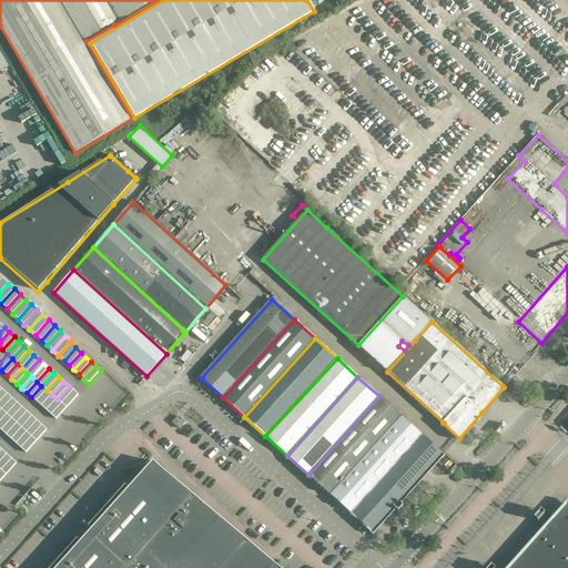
[(36,402),(47,391),(41,386),(31,397),(36,402)]
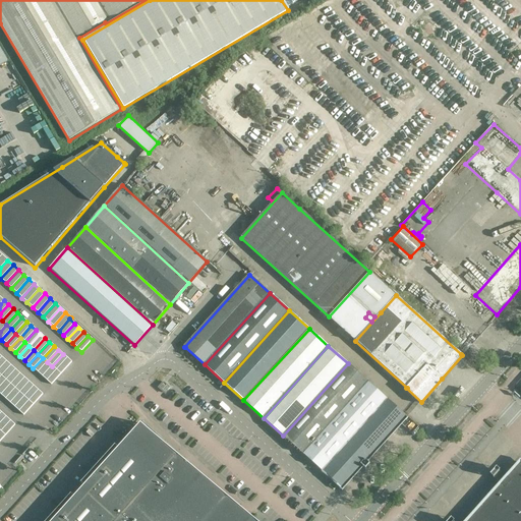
[(56,370),(67,358),(63,354),(52,366),(56,370)]
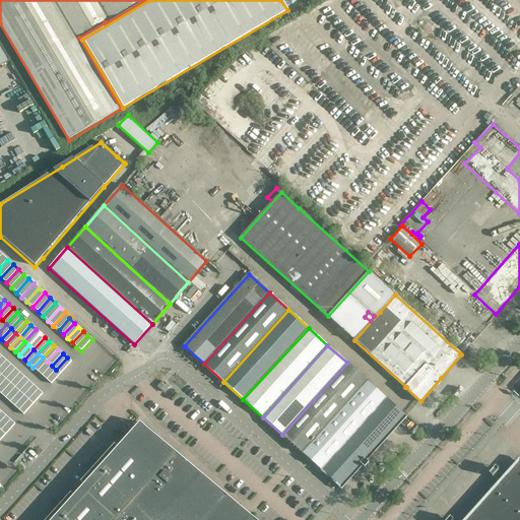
[(38,372),(47,362),(43,358),(33,368),(38,372)]
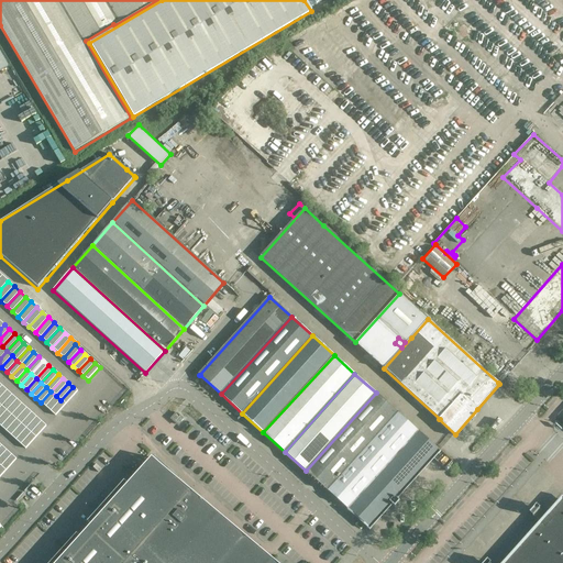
[(77,392),(73,387),(61,400),(66,405),(77,392)]
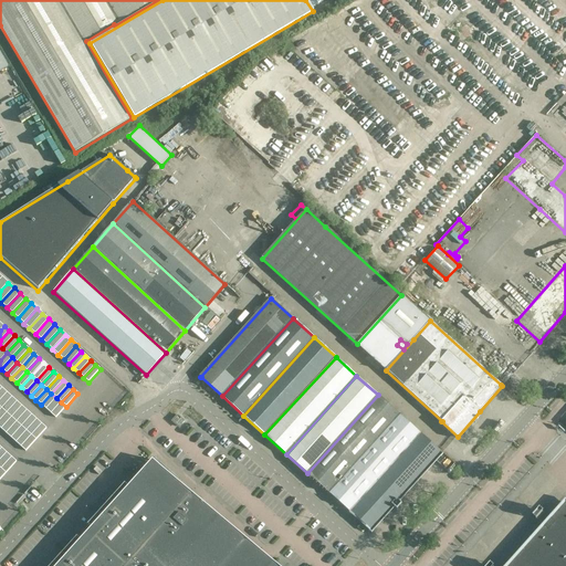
[(0,407),(1,409),(12,397),(7,392),(0,400),(0,407)]
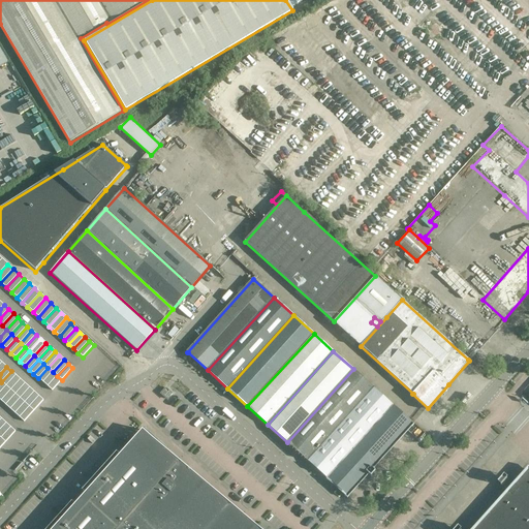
[(42,382),(53,372),(48,368),(38,378),(42,382)]
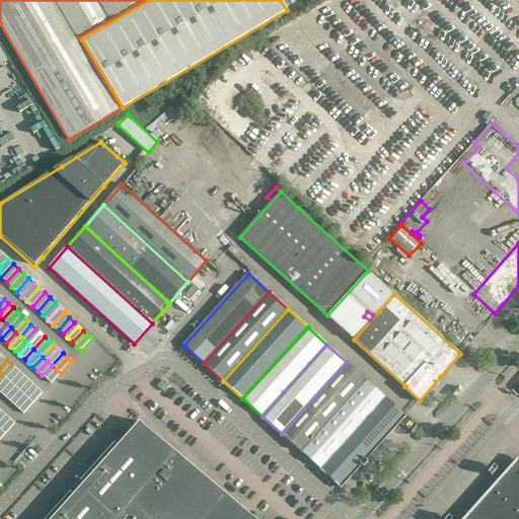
[(347,362),(282,434),(301,451),(366,380),(347,362)]
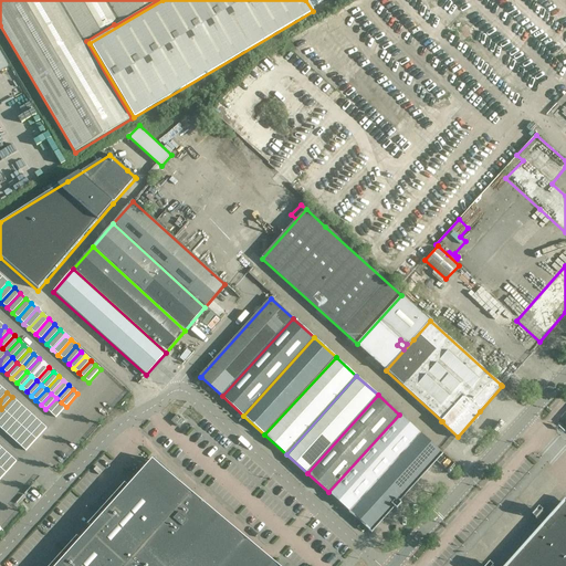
[(7,413),(17,401),(12,397),(1,409),(7,413)]
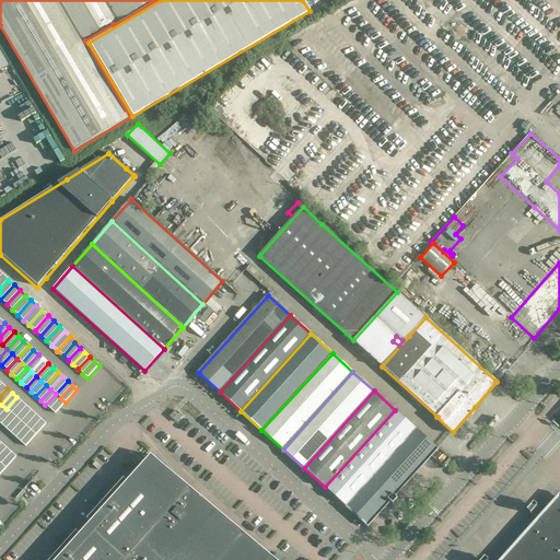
[(50,409),(60,398),(56,394),(45,405),(50,409)]
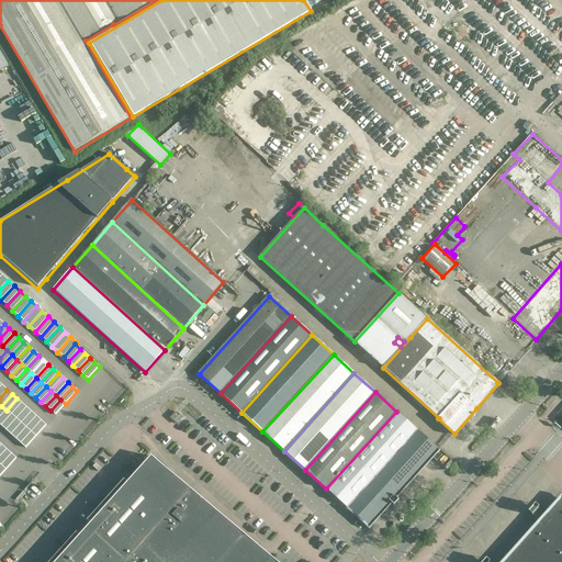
[(11,415),(22,403),(17,398),(7,411),(11,415)]
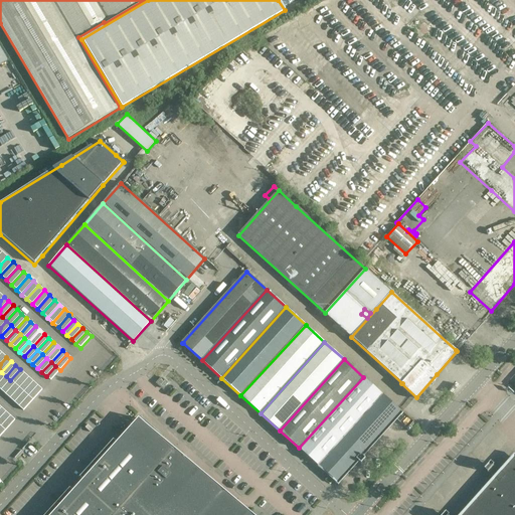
[(50,380),(60,370),(55,366),(46,376),(50,380)]
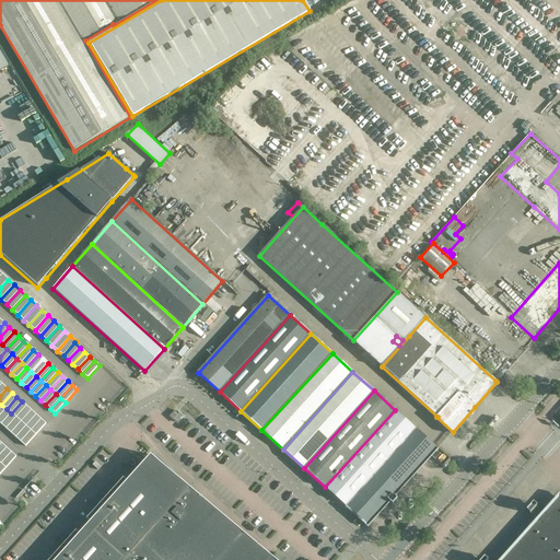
[(16,418),(26,406),(22,401),(11,413),(16,418)]
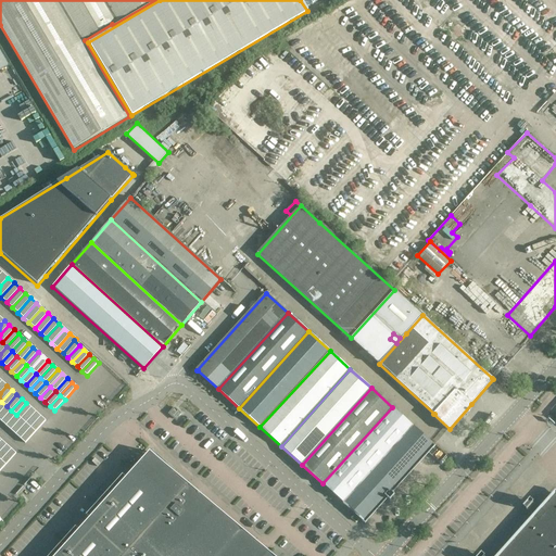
[(21,419),(32,407),(26,403),(16,415),(21,419)]
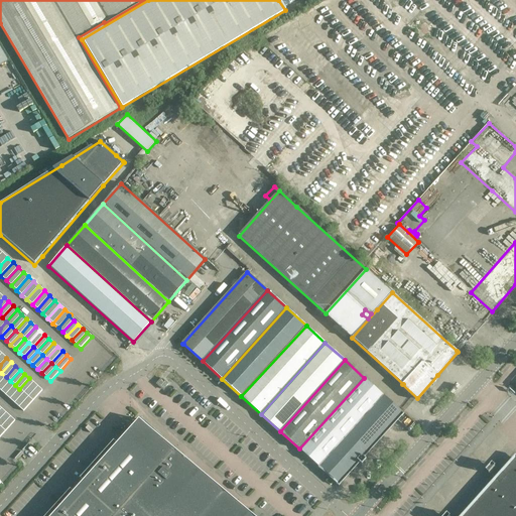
[(10,381),(6,377),(0,383),(0,390),(1,391),(10,381)]
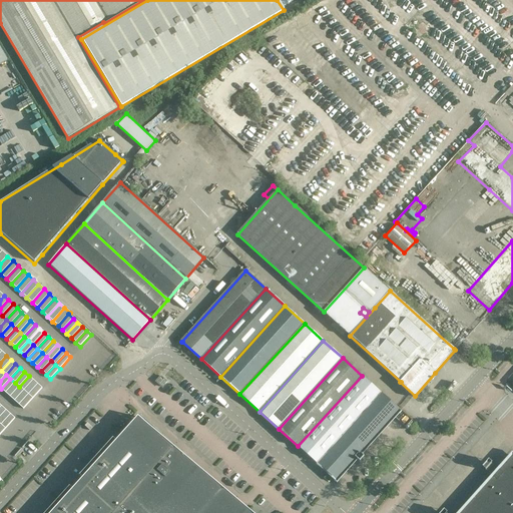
[(24,391),(33,380),(29,376),(19,387),(24,391)]
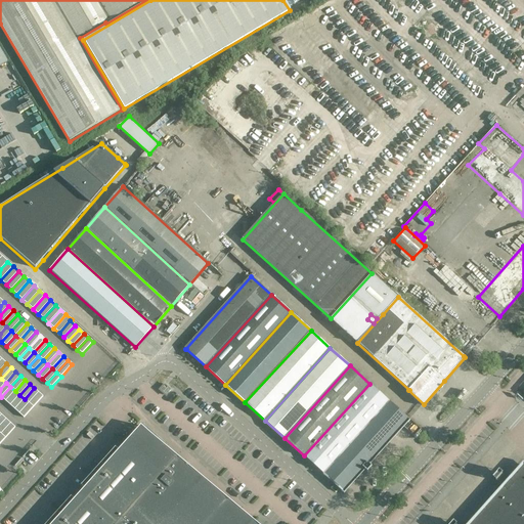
[(369,384),(304,455),(323,474),(389,401),(369,384)]
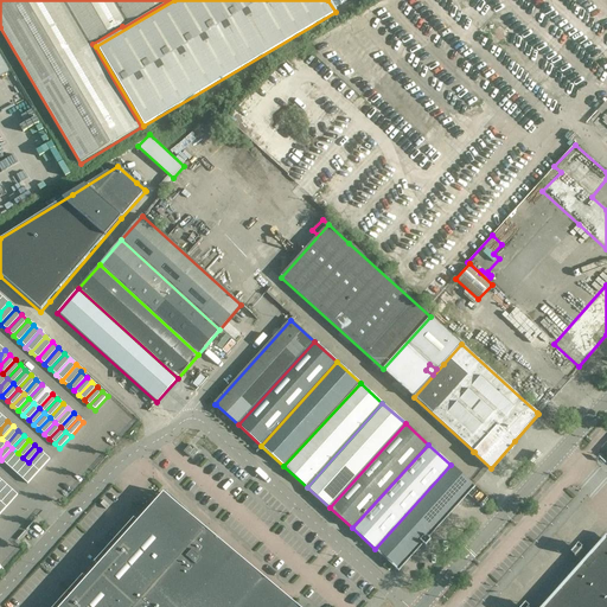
[(18,453),(12,448),(1,460),(6,465),(18,453)]
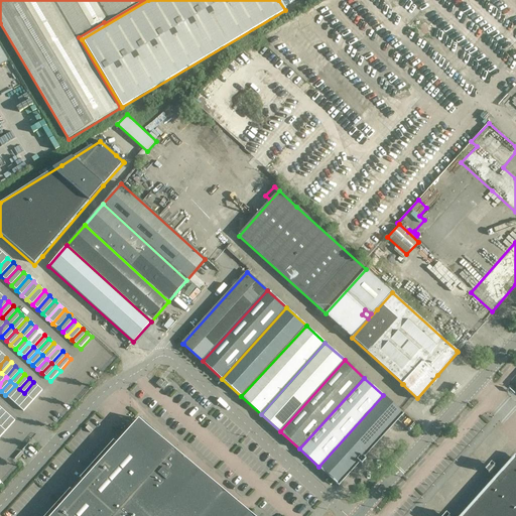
[(28,397),(37,386),(33,382),(24,393),(28,397)]
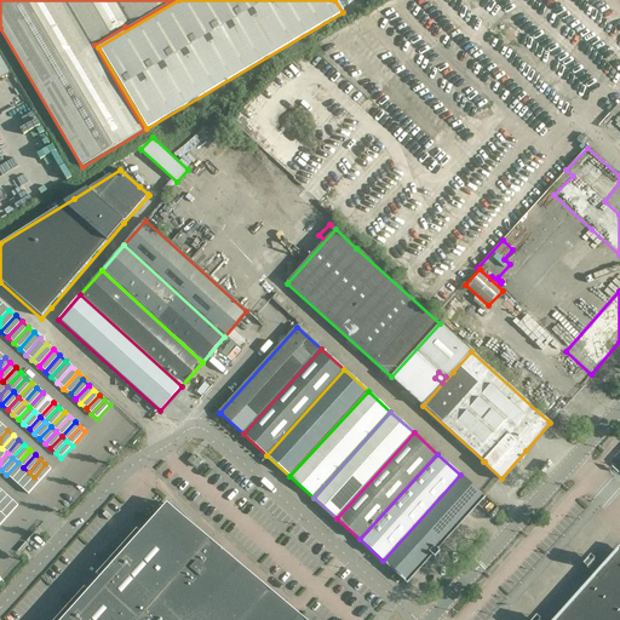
[(23,468),(18,463),(6,475),(12,480),(23,468)]
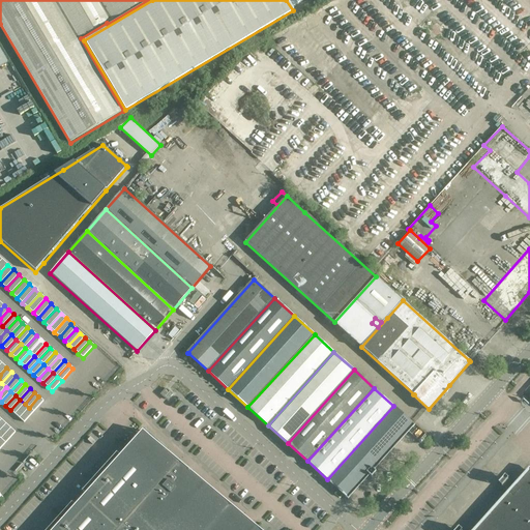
[(43,401),(38,396),(29,408),(33,412),(43,401)]
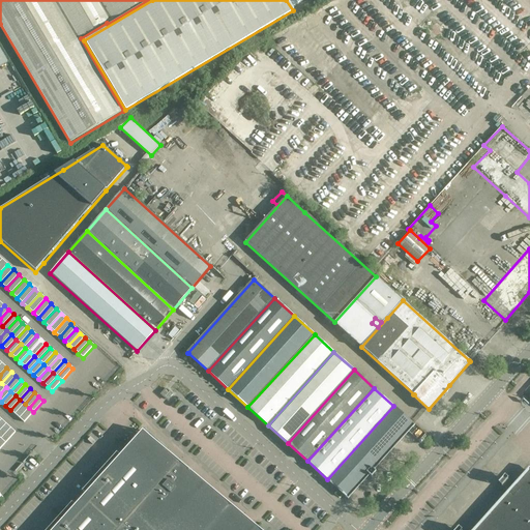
[(25,404),(20,400),(10,410),(15,414),(25,404)]
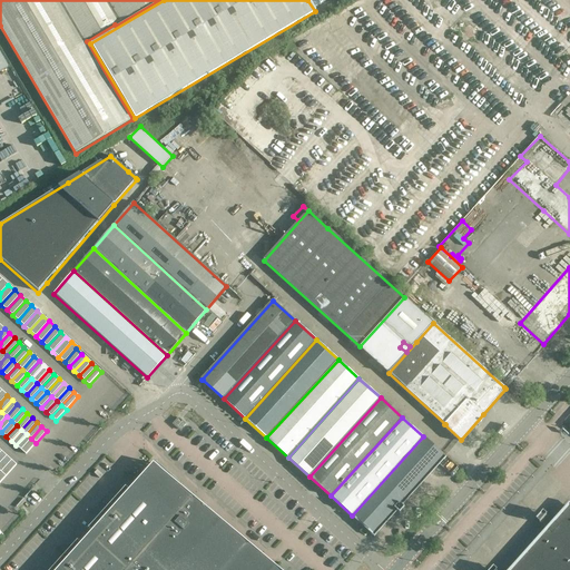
[(31,439),(27,434),(16,445),(20,450),(31,439)]
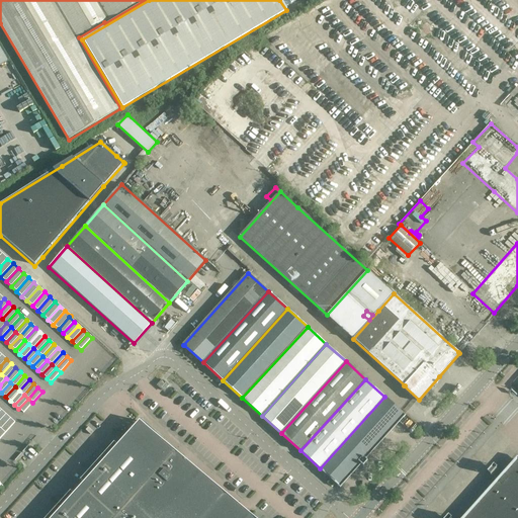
[(384,397),(320,468),(340,487),(405,415),(384,397)]
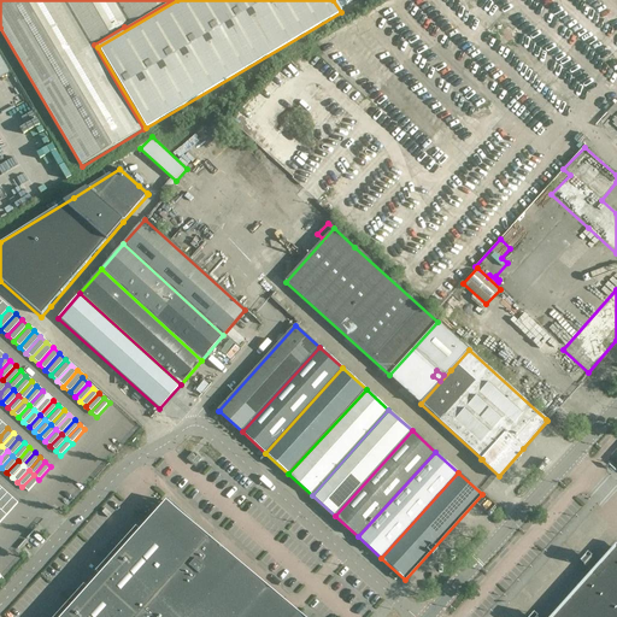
[(39,480),(34,475),(22,487),(28,492),(39,480)]
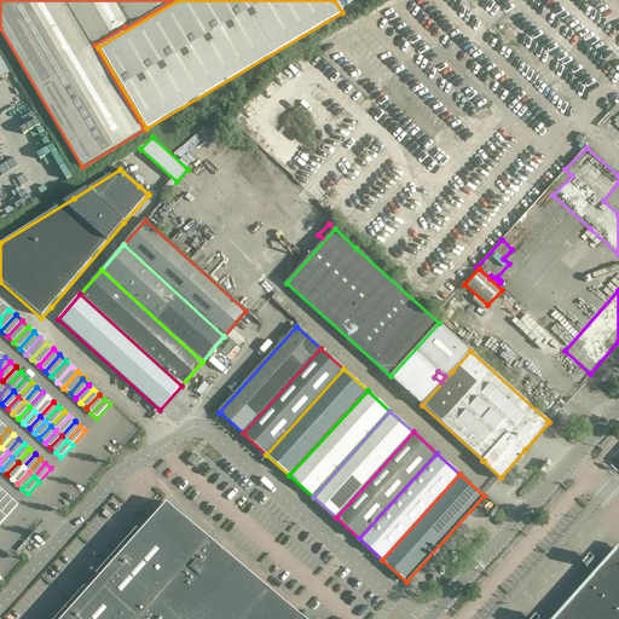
[(7,496),(0,502),(0,512),(1,513),(12,501),(7,496)]
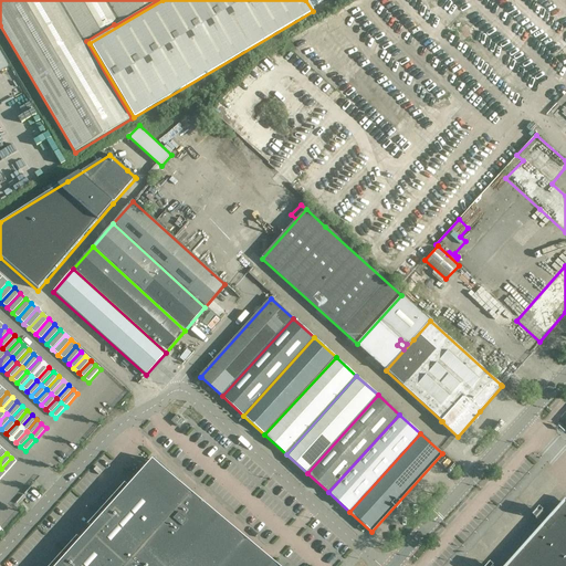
[(11,458),(1,469),(6,473),(17,462),(11,458)]
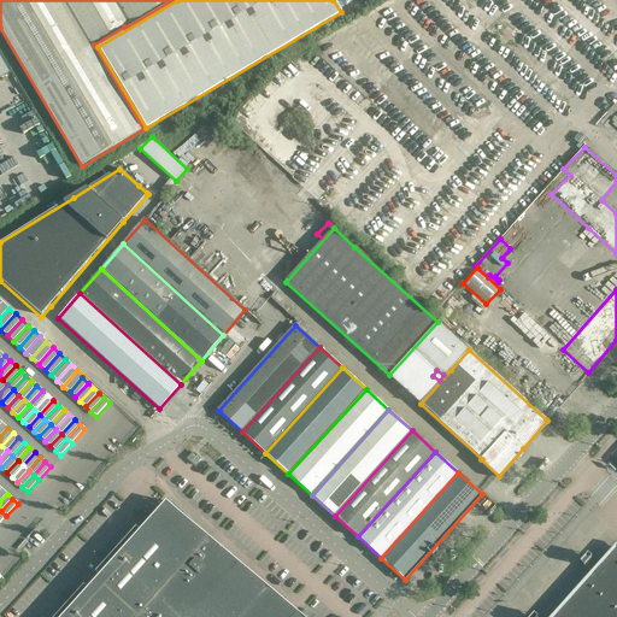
[(293,616),(211,542),(166,501),(63,616),(293,616)]
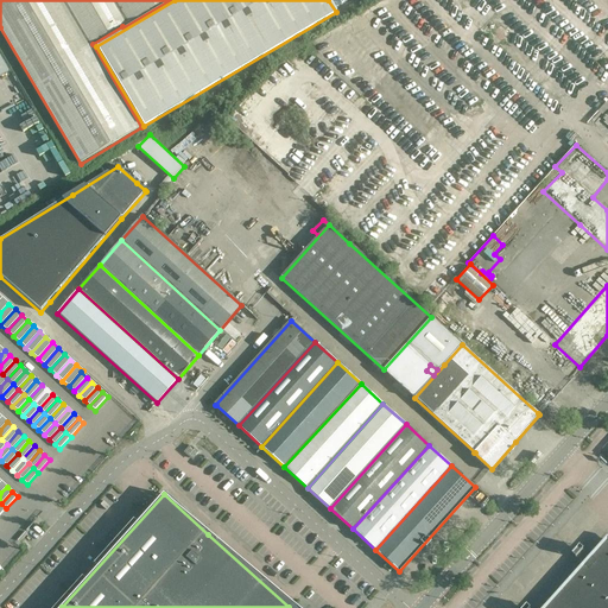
[(607,607),(607,542),(607,540),(545,607),(607,607)]
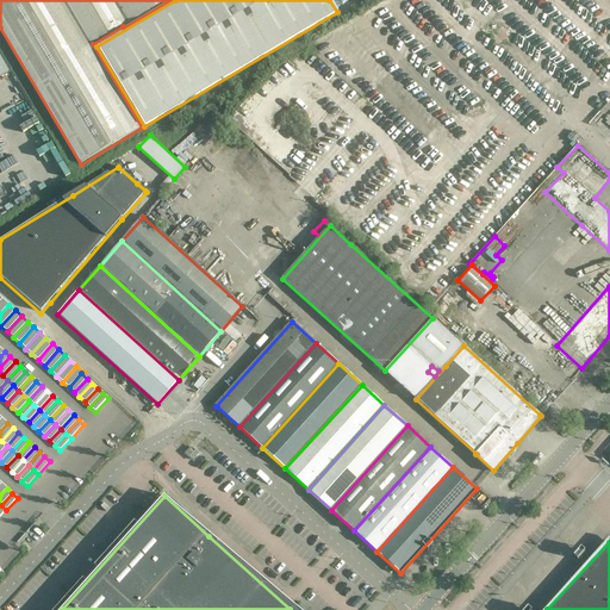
[(584,564),(591,555),(582,547),(574,554),(584,564)]
